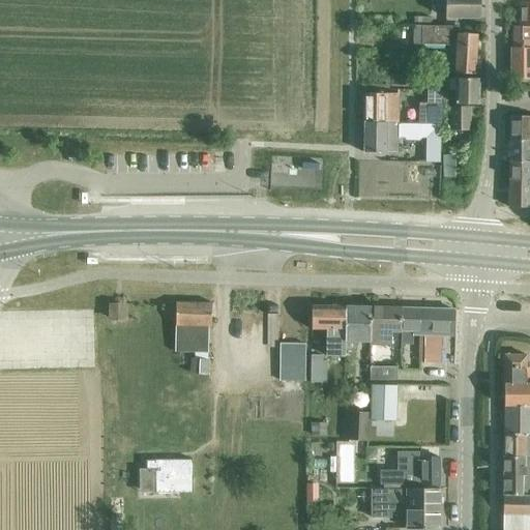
[(446,0),(446,18),(479,19),(479,0),(446,0)]
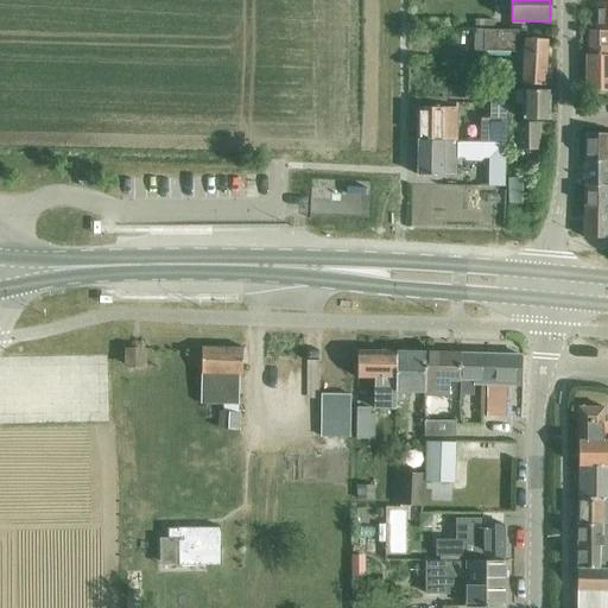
[(607,4),(597,5),(596,32),(607,32),(607,4)]
